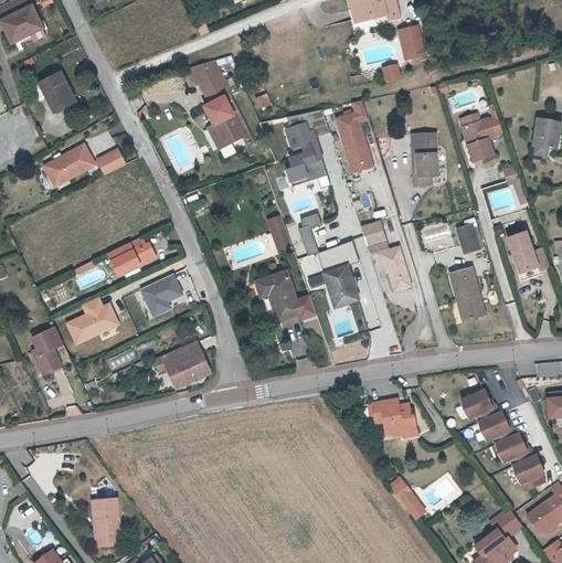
[(0,12),(25,0),(14,0),(0,7),(0,12)]
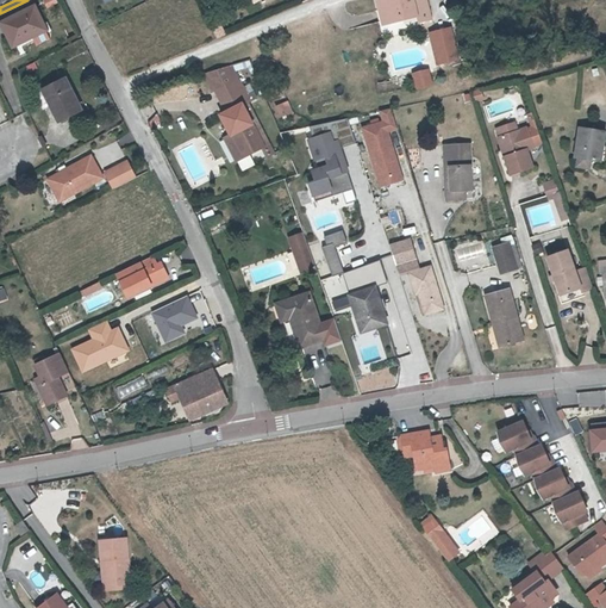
[(45,31),(30,0),(27,0),(0,13),(0,19),(12,47),(31,38),(45,31)]
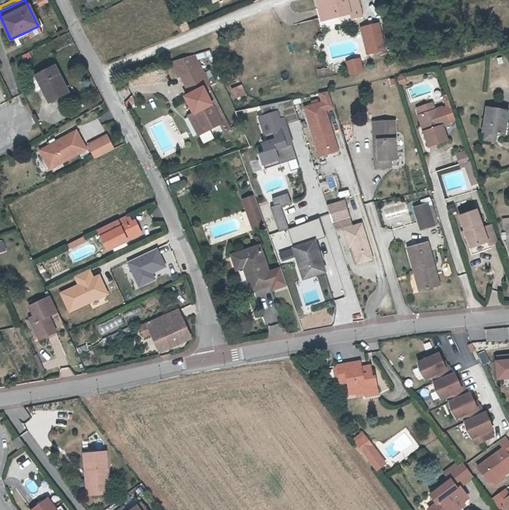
[(336,12),(349,9),(346,0),(316,0),(321,18),(336,15),(336,12)]
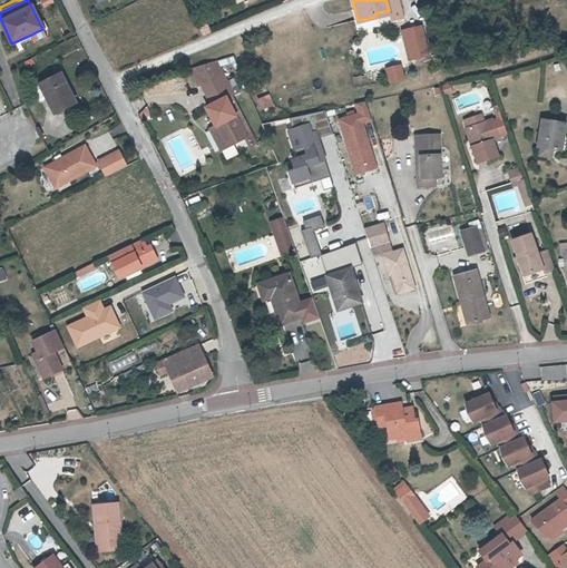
[(385,0),(389,10),(390,15),(391,18),(402,15),(398,0),(385,0)]
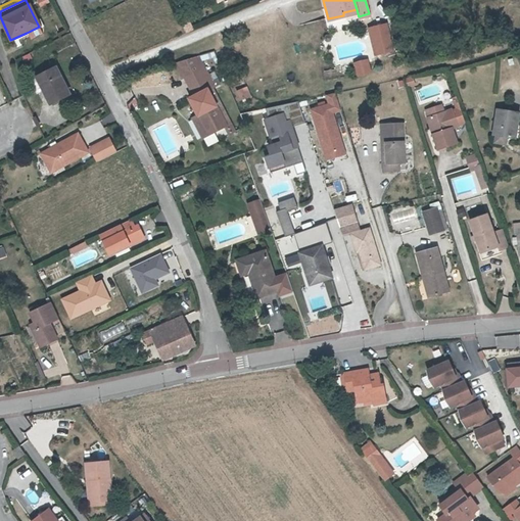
[(181,25),(186,34),(193,31),(188,20),(181,25)]
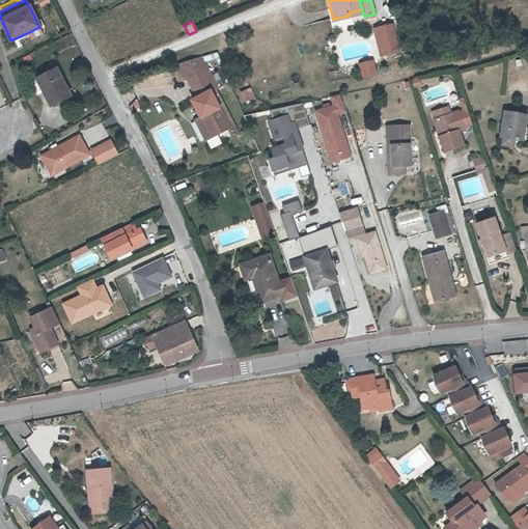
[(378,27),(384,52),(397,49),(391,23),(378,27)]
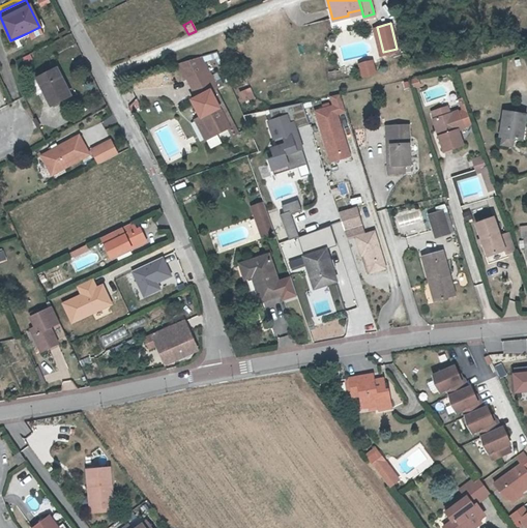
[(42,35),(39,27),(27,33),(30,40),(42,35)]
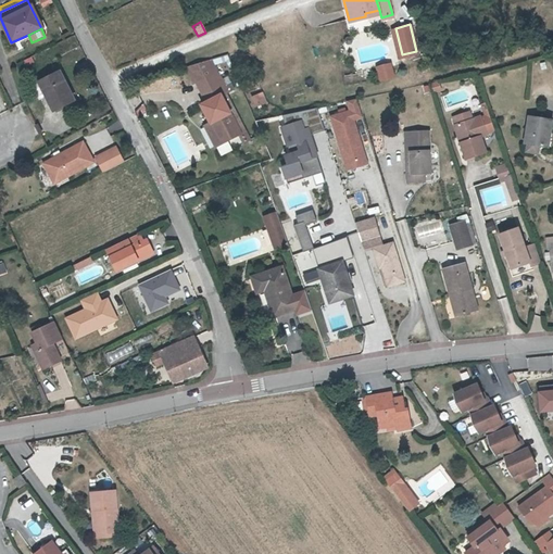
[(402,54),(396,28),(391,28),(398,55),(402,54)]
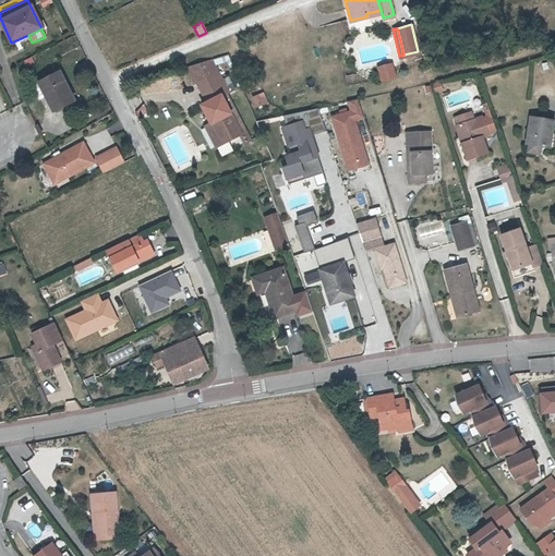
[(215,60),(217,64),(229,62),(240,88),(243,87),(231,56),(215,60)]
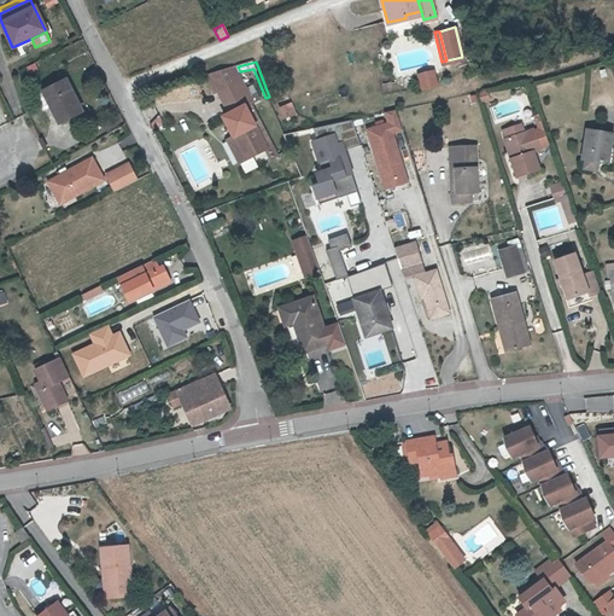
[(414,69),(419,86),(434,82),(430,64),(414,69)]
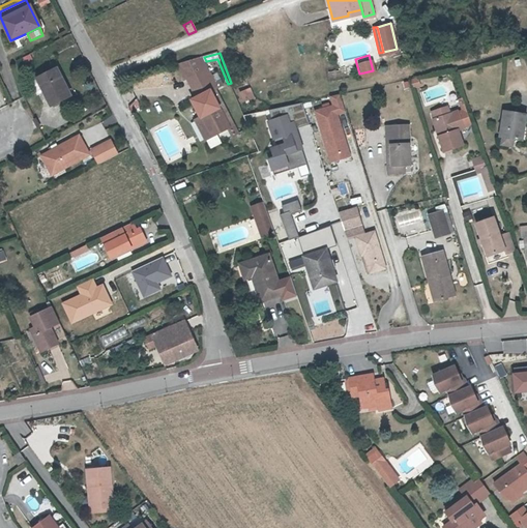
[(206,61),(204,57),(203,57),(178,63),(184,77),(186,75),(188,79),(198,97),(195,98),(193,100),(201,116),(208,130),(210,136),(227,126),(230,125),(229,124),(216,98),(212,91),(217,88),(218,88),(215,82),(221,79),(218,72),(212,76),(209,69),(208,65),(206,61)]
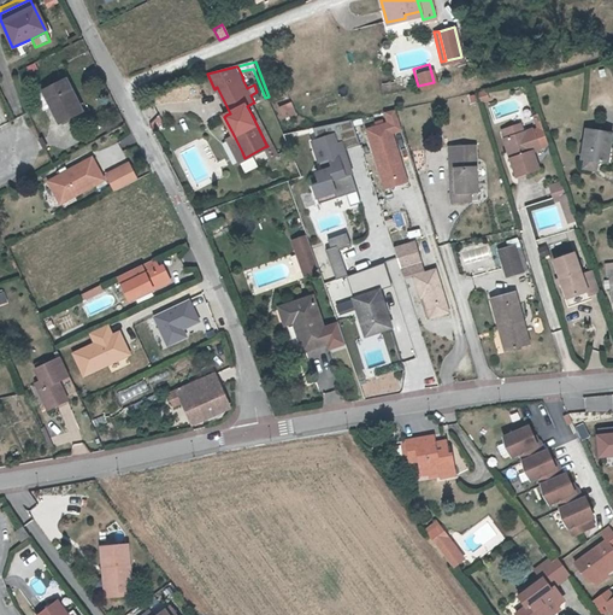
[(53,103),(49,105),(58,122),(81,110),(64,78),(46,88),(53,103)]
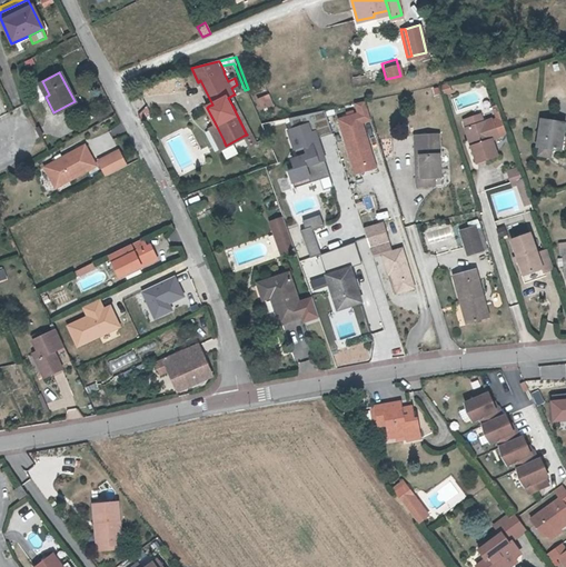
[(49,95),(42,81),(33,86),(40,100),(46,97),(49,95)]
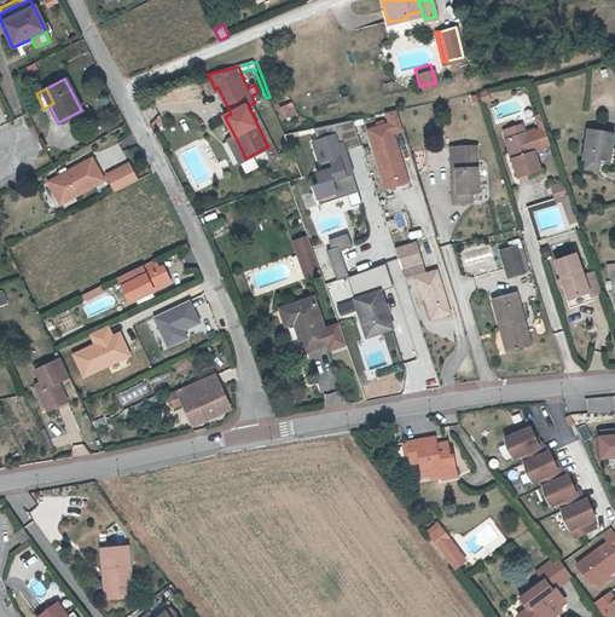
[(251,96),(255,103),(262,99),(257,92),(251,96)]
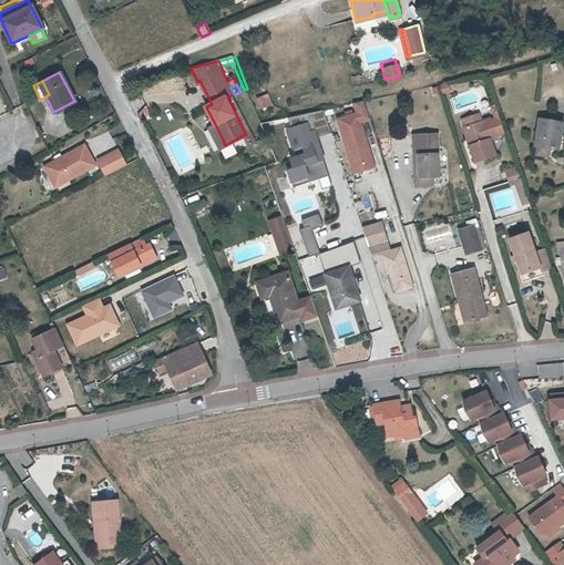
[(250,96),(256,108),(269,102),(264,90),(250,96)]
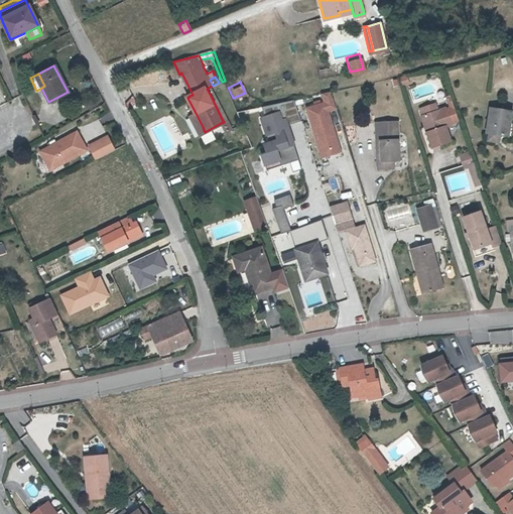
[(227,124),(230,130),(233,129),(228,120),(212,86),(207,89),(211,96),(223,121),(224,122),(221,123),(222,126),(227,124)]
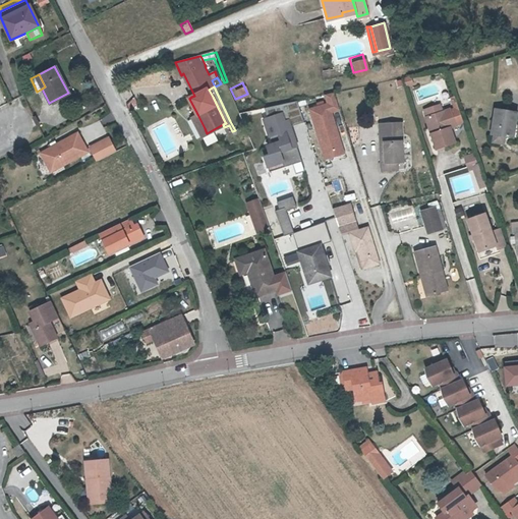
[(326,97),(306,102),(322,156),(342,151),(326,97)]
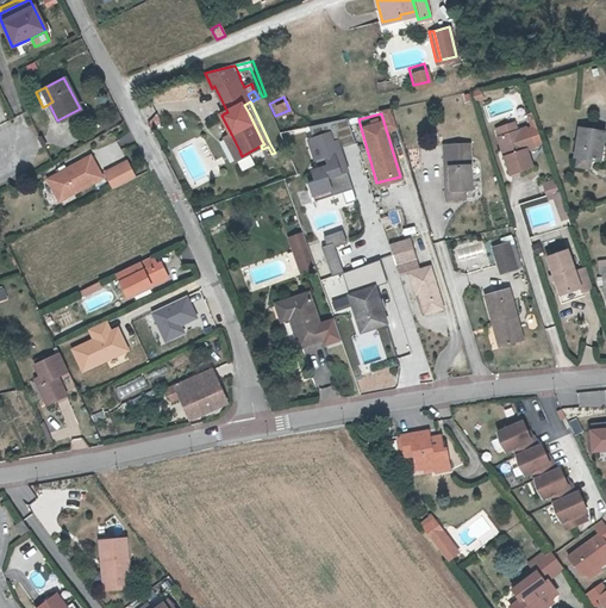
[(498,129),(500,136),(516,130),(513,123),(498,129)]
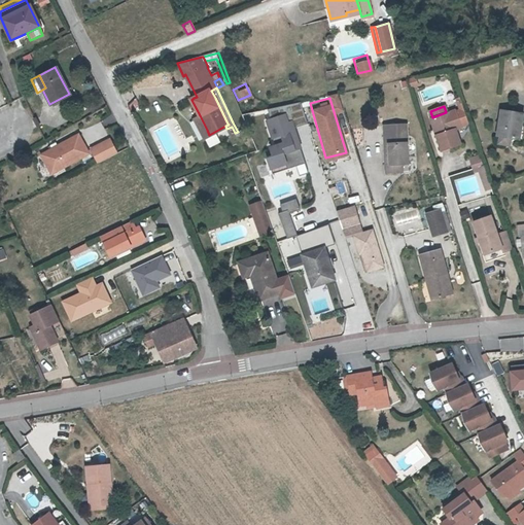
[(292,119),(301,116),(297,107),(288,110),(292,119)]
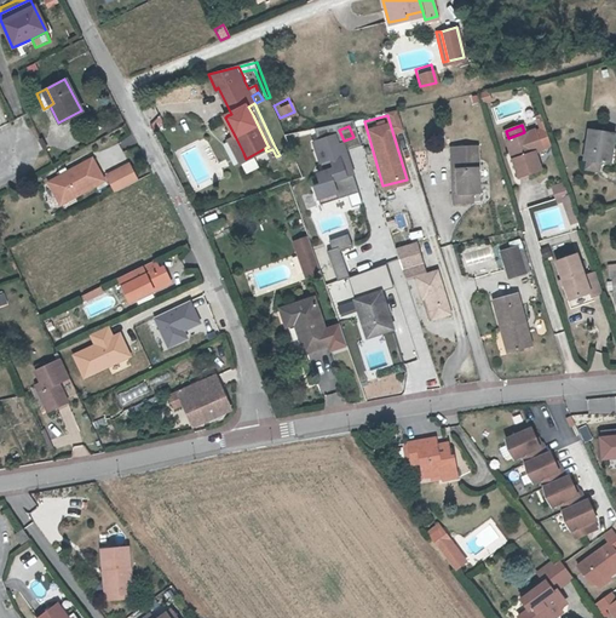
[(527,132),(534,152),(541,149),(541,148),(550,146),(543,127),(534,131),(534,130),(527,132)]
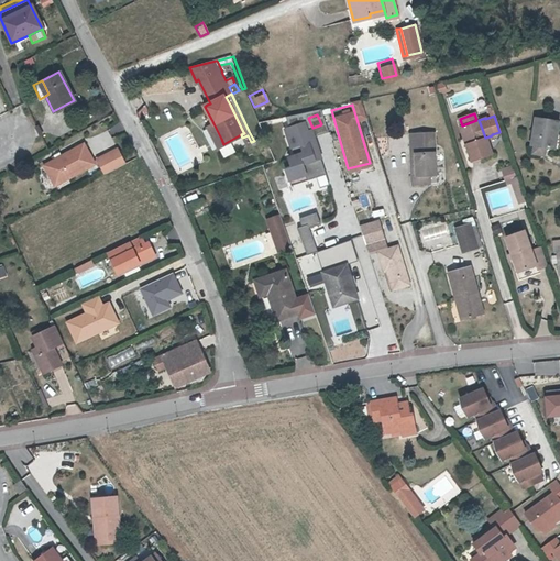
[(534,116),(528,142),(552,146),(557,120),(534,116)]
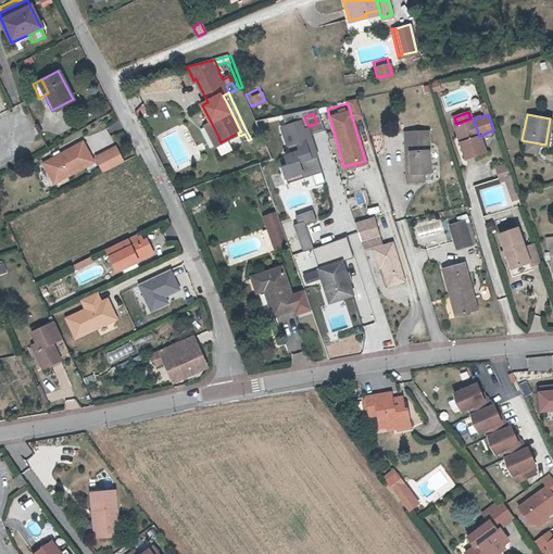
[(303,116),(277,124),(285,150),(273,153),(280,183),(319,171),(303,116)]
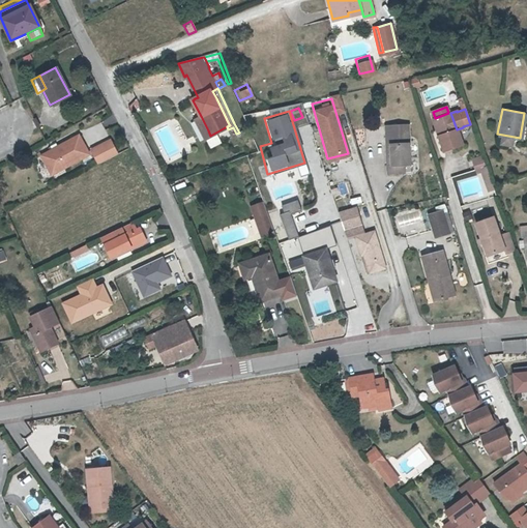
[(440,135),(437,136),(443,151),(462,145),(450,113),(448,113),(435,118),(440,135)]
